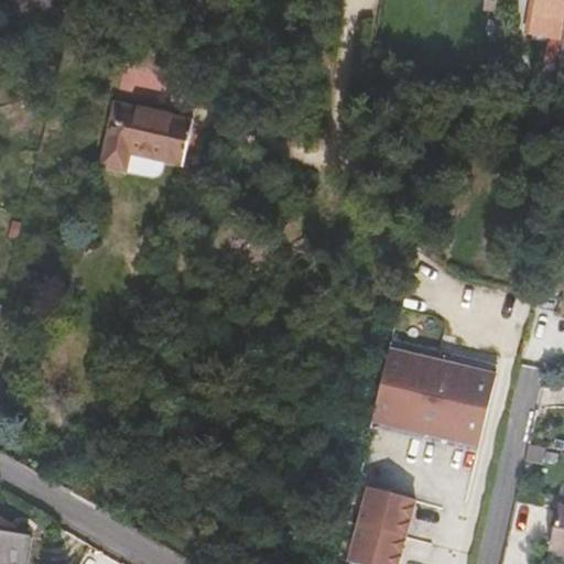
[(25,0),(0,12),(0,14),(7,32),(56,11),(51,0),(25,0)]
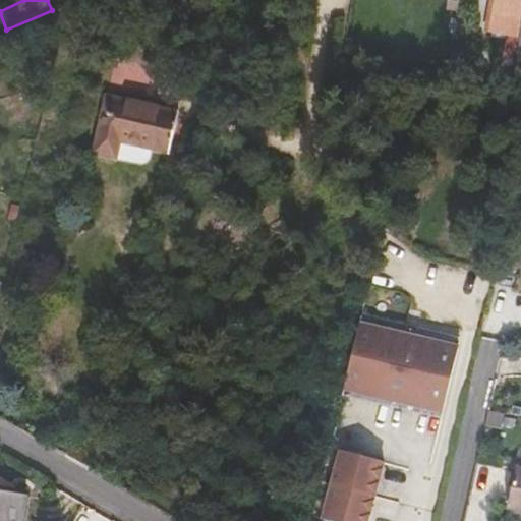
[(520,0),(491,0),(487,32),(516,37),(520,0)]
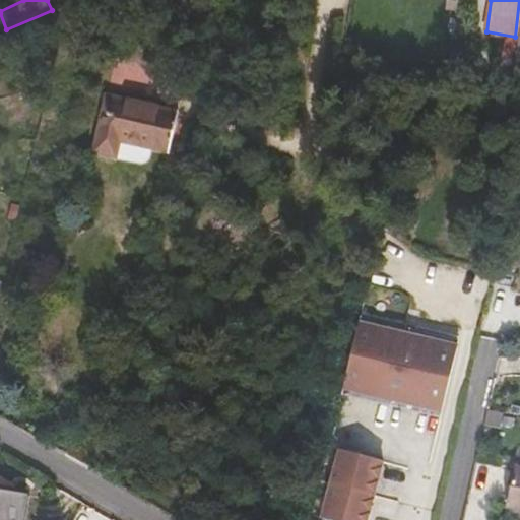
[(116,157),(120,140),(167,151),(177,114),(108,96),(95,152),(116,157)]
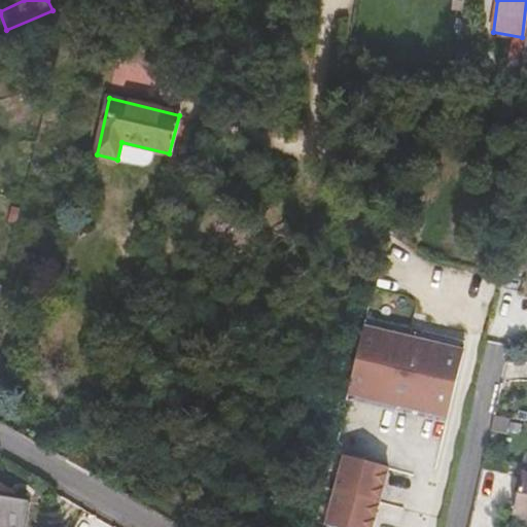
[(364,318),(362,324),(463,349),(465,343),(364,318)]
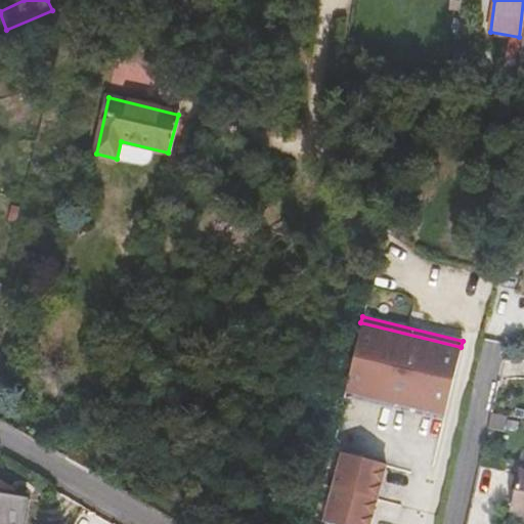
[(461,347),(360,322),(345,388),(445,412),(461,347)]
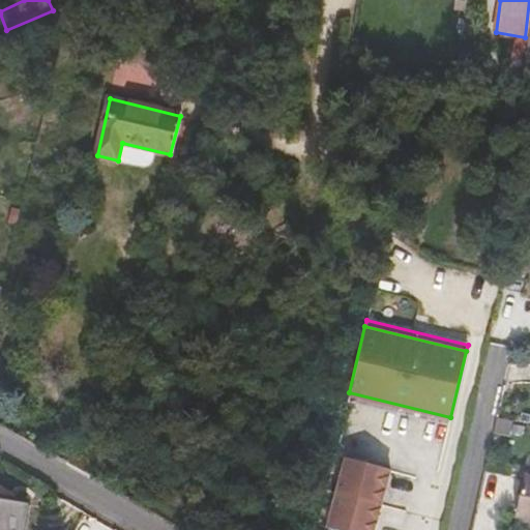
[(450,417),(349,392),(347,399),(448,423),(450,417)]
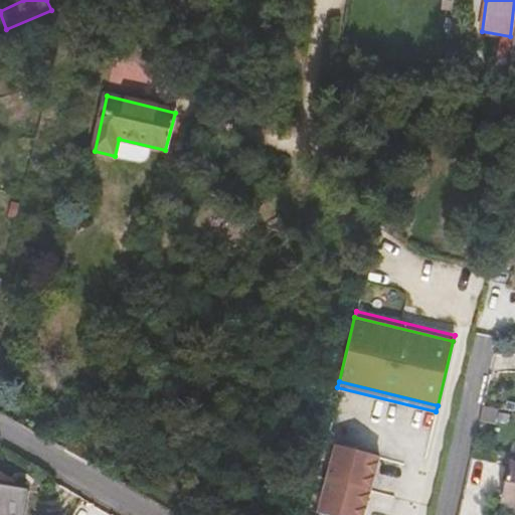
[(362,514),(378,453),(334,443),(318,511),(335,514),(362,514)]
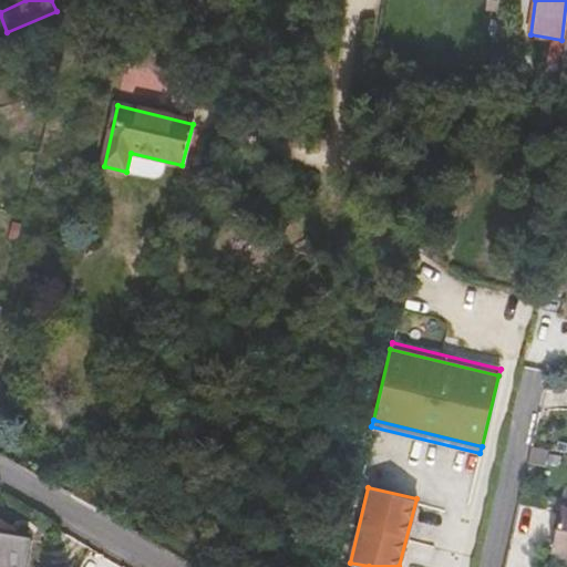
[(566,553),(566,507),(564,507),(554,550),(566,553)]
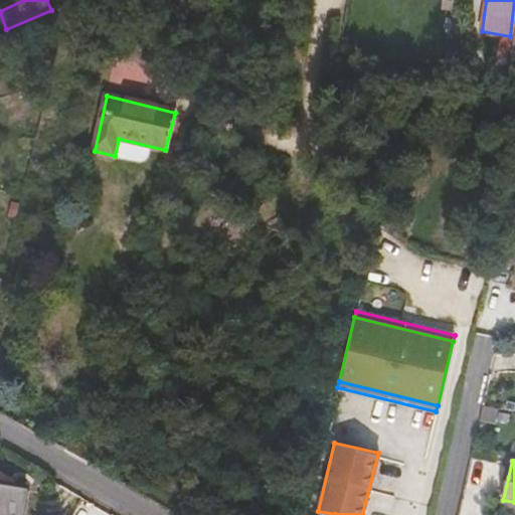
[(22,514),(27,489),(0,484),(0,514),(22,514)]
